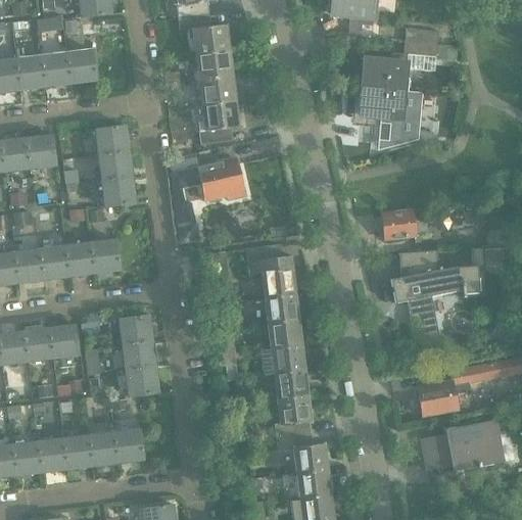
[(79,0),(82,16),(112,12),(110,0),(79,0)]
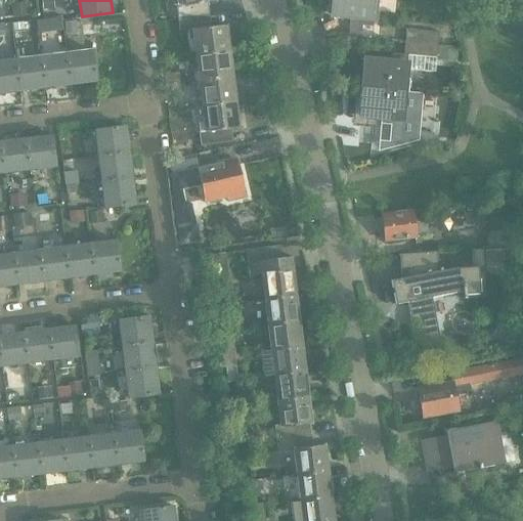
[(177,5),(179,17),(209,13),(208,1),(217,0),(182,0),(183,4),(177,5)]
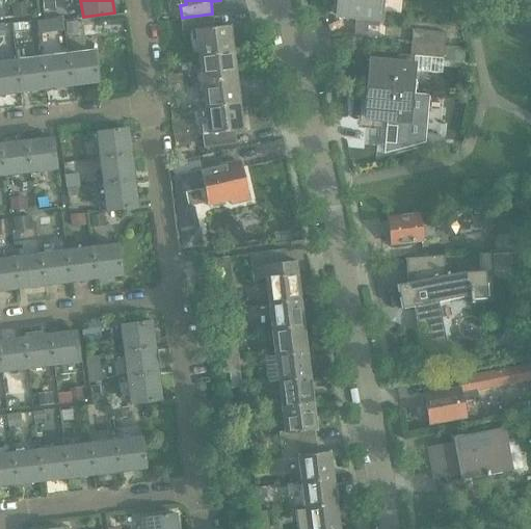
[(341,0),(340,14),(357,16),(355,35),(366,36),(367,23),(380,24),(380,18),(381,18),(382,0),(341,0)]
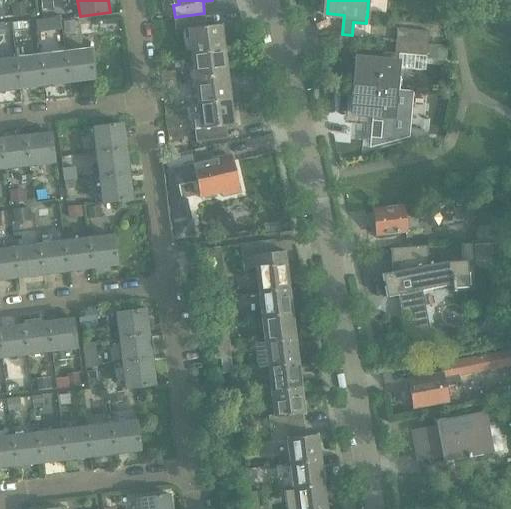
[(204,13),(175,17),(176,28),(189,27),(192,53),(225,49),(222,22),(206,25),(204,13)]
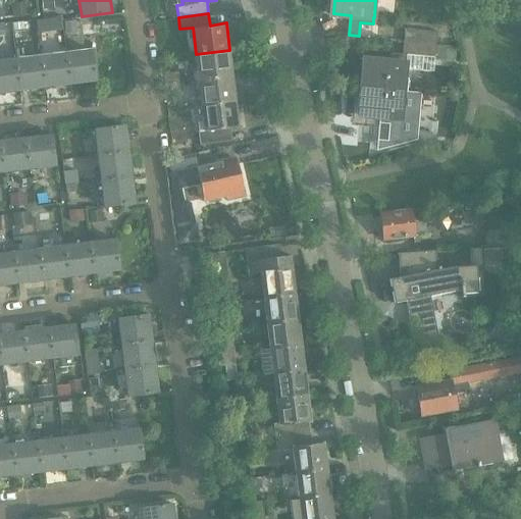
[(405,41),(436,44),(438,30),(406,27),(405,41)]
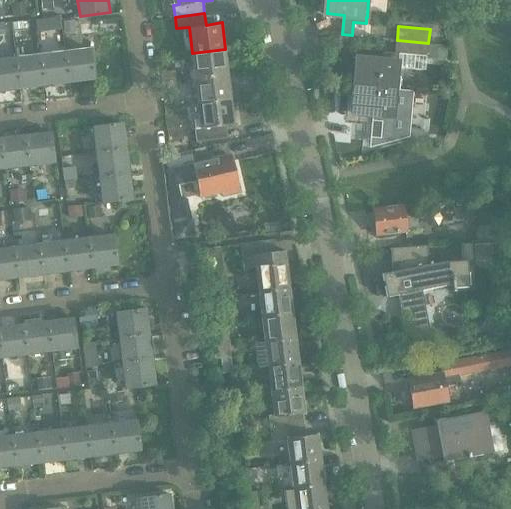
[(428,43),(397,40),(396,52),(427,55),(428,43)]
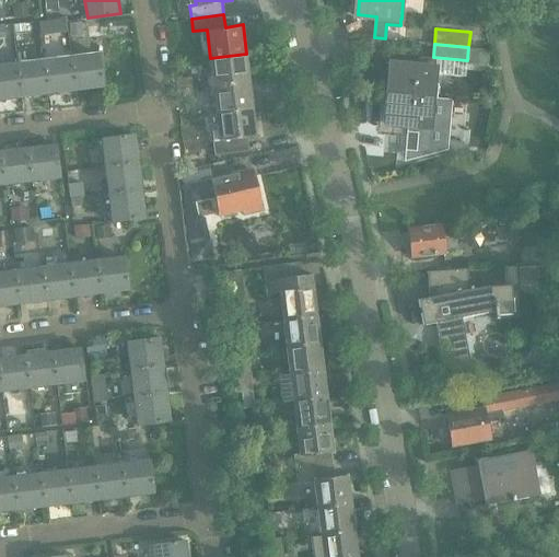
[(470,47),(469,60),(489,61),(490,48),(470,47)]
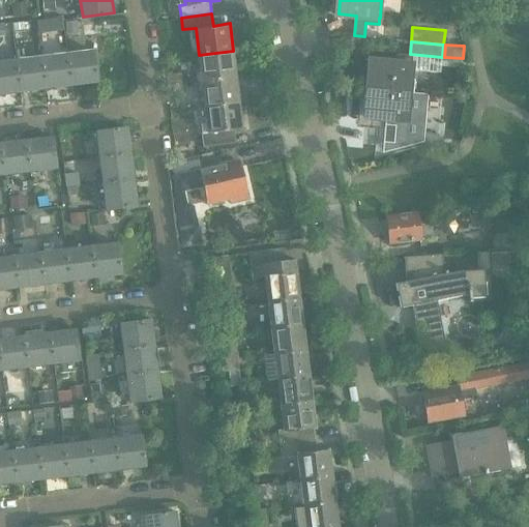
[(68,53),(72,84),(98,81),(95,50),(68,53)]
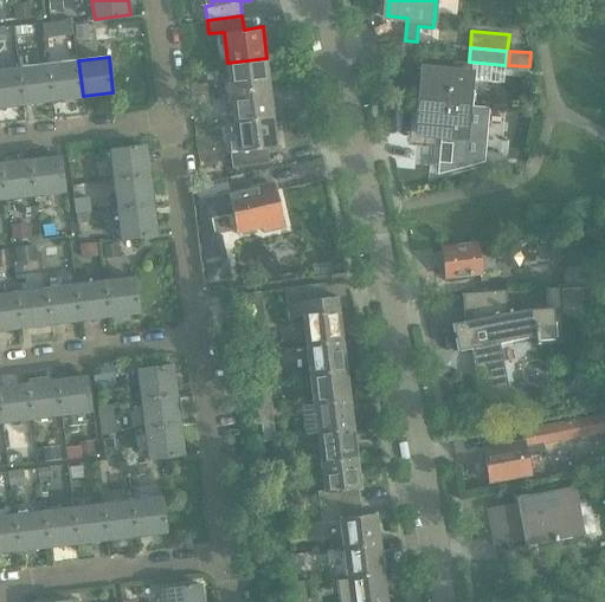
[(227,63),(231,92),(270,86),(266,58),(227,63)]
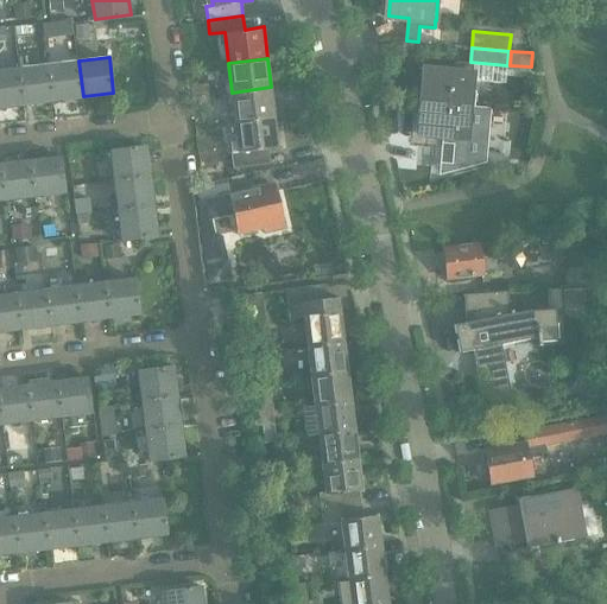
[(83,96),(78,61),(49,64),(54,100),(83,96)]
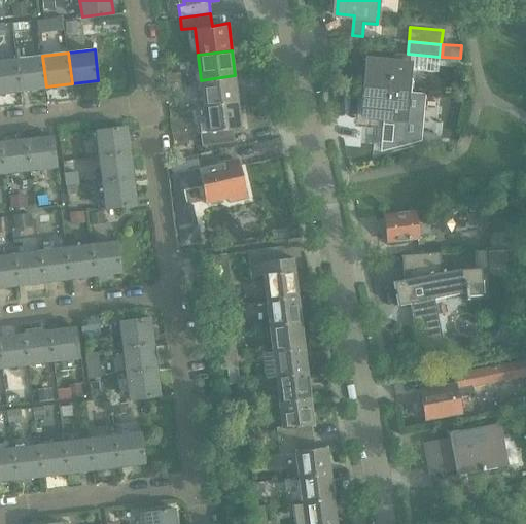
[(366,88),(408,91),(411,62),(398,60),(398,55),(391,55),(390,60),(370,58),(366,88)]
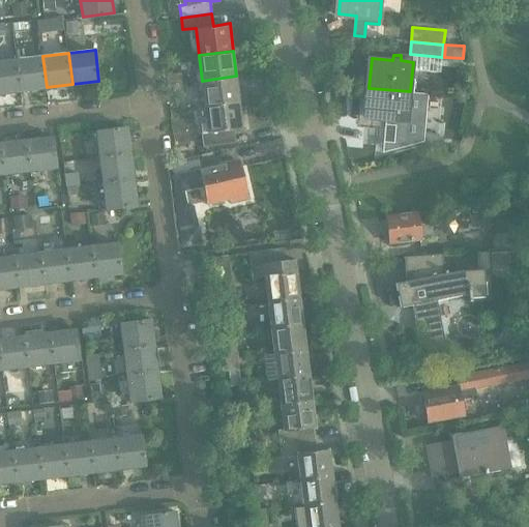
[(18,59),(21,90),(47,87),(42,56),(18,59)]
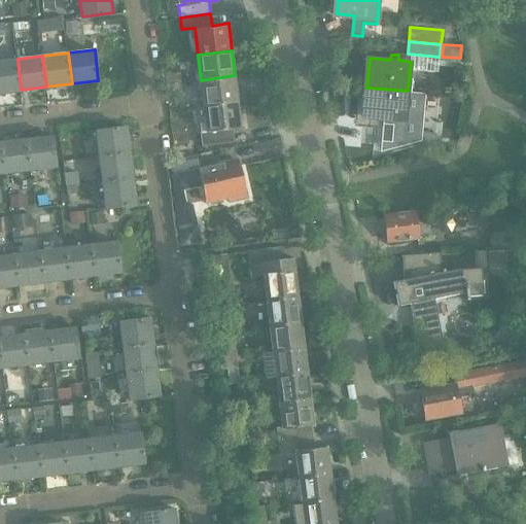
[(0,92),(21,90),(18,59),(0,61),(0,92)]
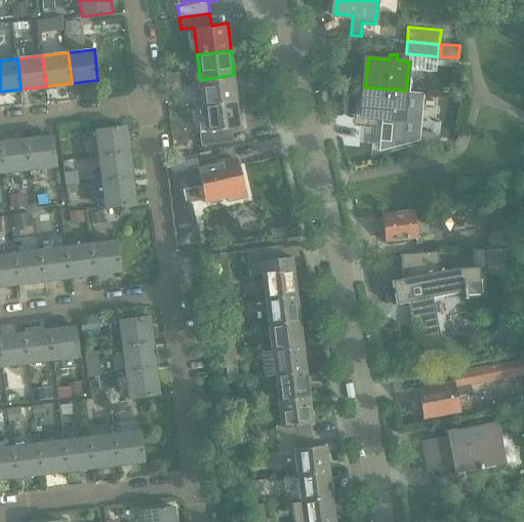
[(165,73),(166,84),(178,82),(177,71),(165,73)]
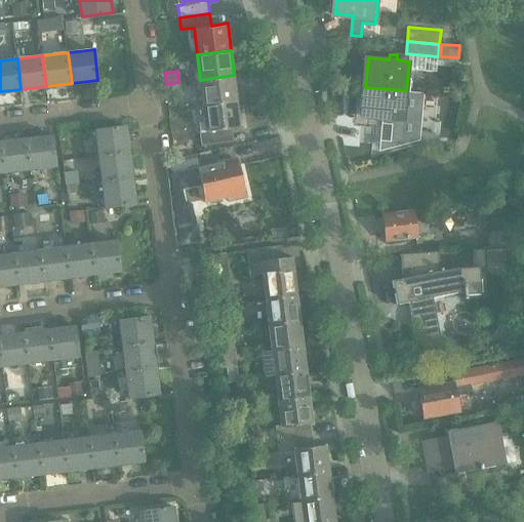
[(234,75),(200,80),(204,105),(237,101),(234,75)]
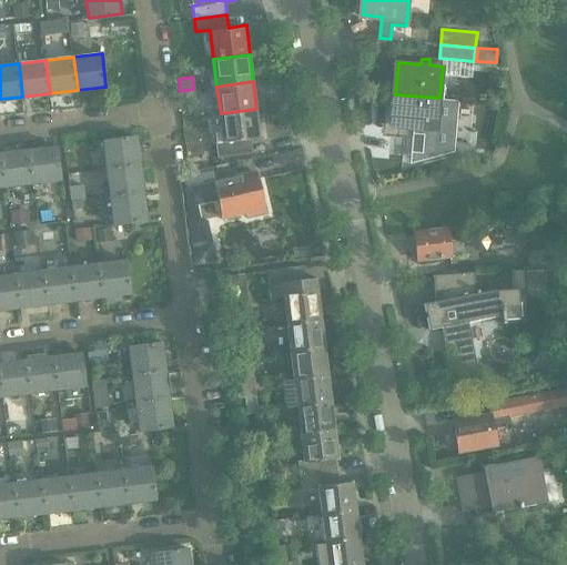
[(193,89),(180,91),(182,100),(194,99),(193,89)]
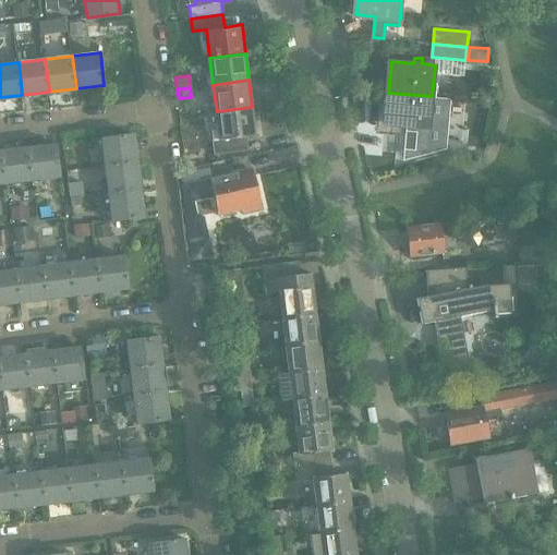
[(432,96),(388,93),(386,122),(408,124),(408,129),(415,130),(415,125),(430,127),(432,96)]
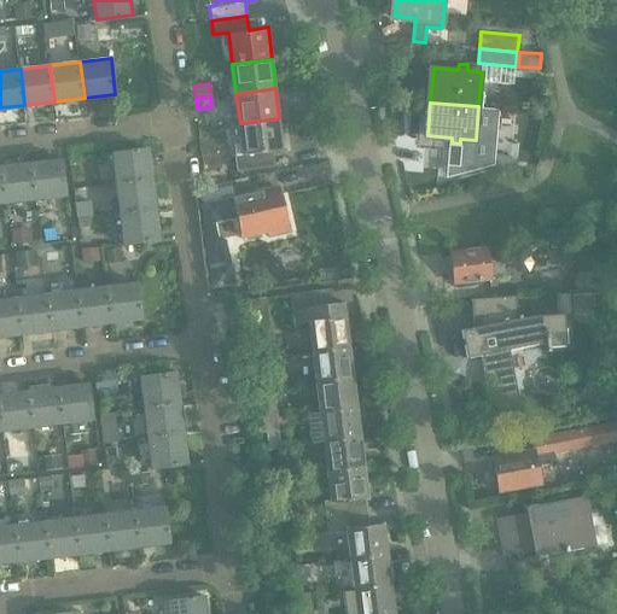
[(279,118),(240,123),(242,141),(237,142),(238,155),(237,155),(239,169),(277,164),(274,150),(283,148),(279,118)]
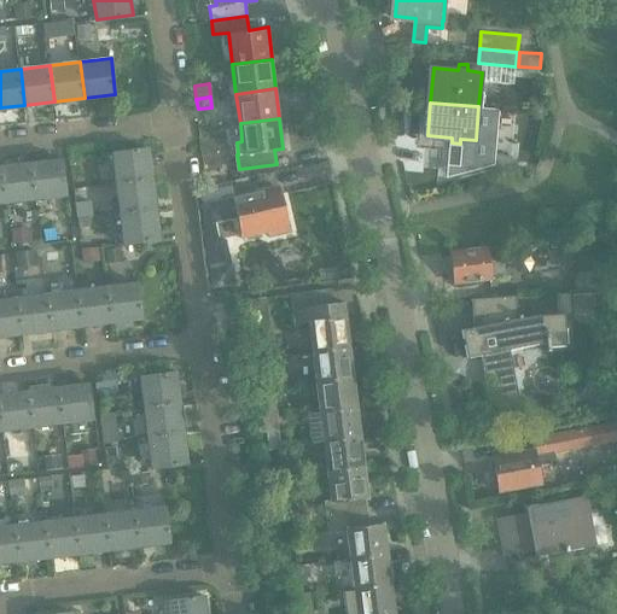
[(114,151),(117,182),(153,177),(150,147),(114,151)]
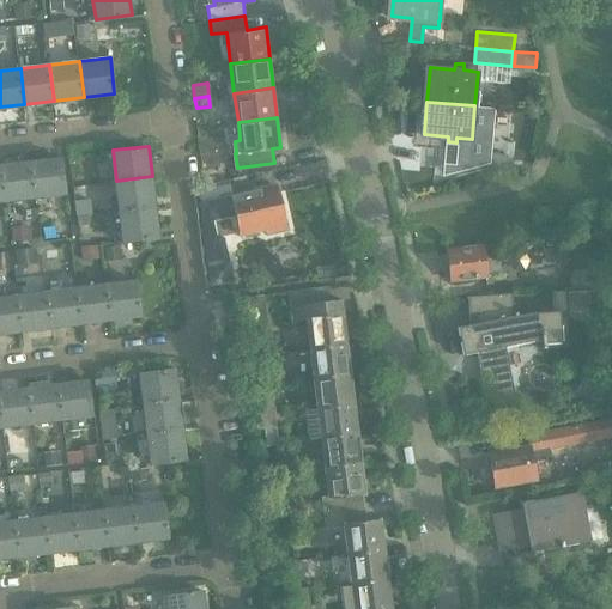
[(465,162),(503,165),(504,150),(466,146),(465,162)]
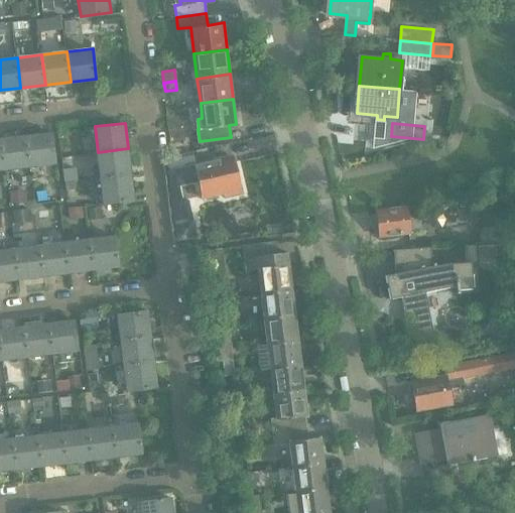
[(26,135),(30,165),(55,161),(52,132),(26,135)]
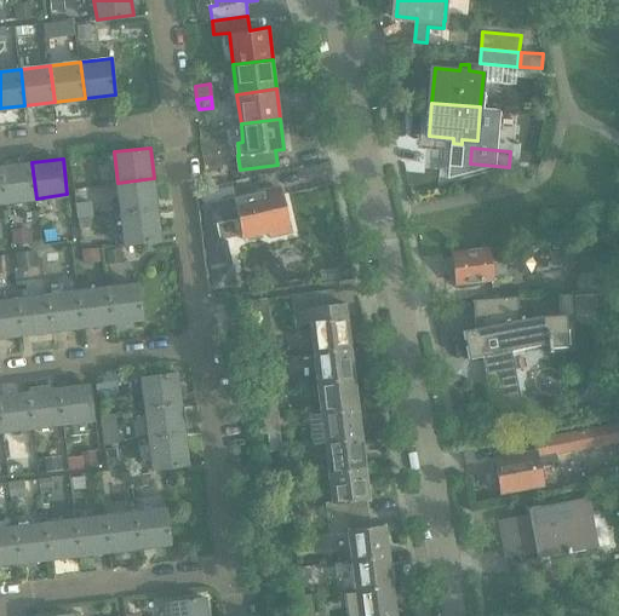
[(1,166),(6,202),(36,199),(32,162),(1,166)]
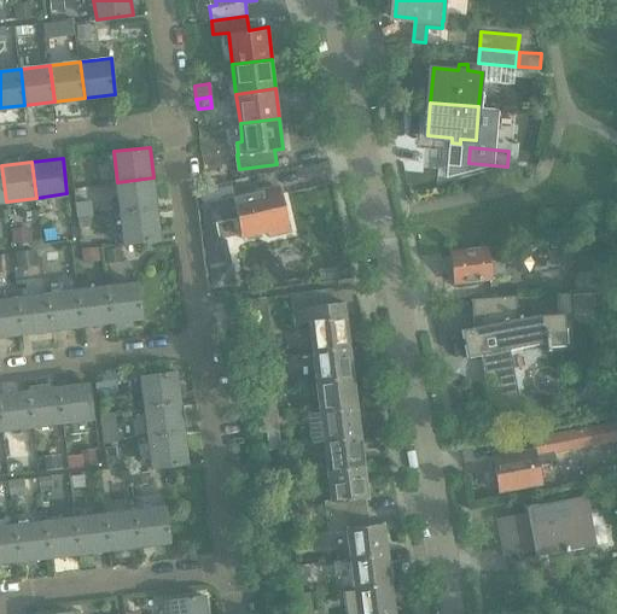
[(153,177),(117,182),(121,212),(157,208),(153,177)]
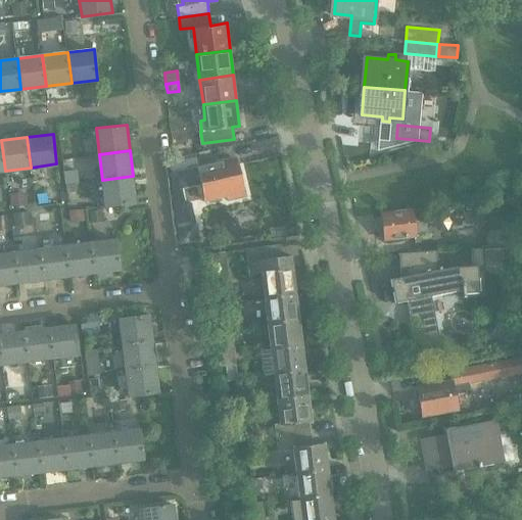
[(175,178),(179,177),(182,187),(201,182),(205,198),(228,193),(229,198),(246,194),(238,157),(201,166),(198,152),(170,158),(175,178)]
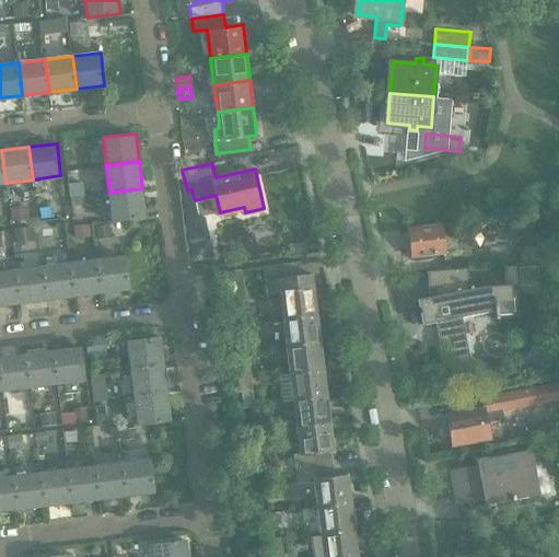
[(142,188),(109,193),(113,220),(146,217),(142,188)]
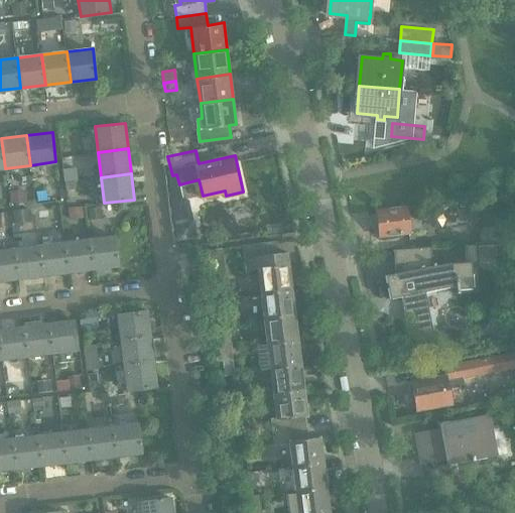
[(422,230),(419,205),(377,209),(380,235),(422,230)]
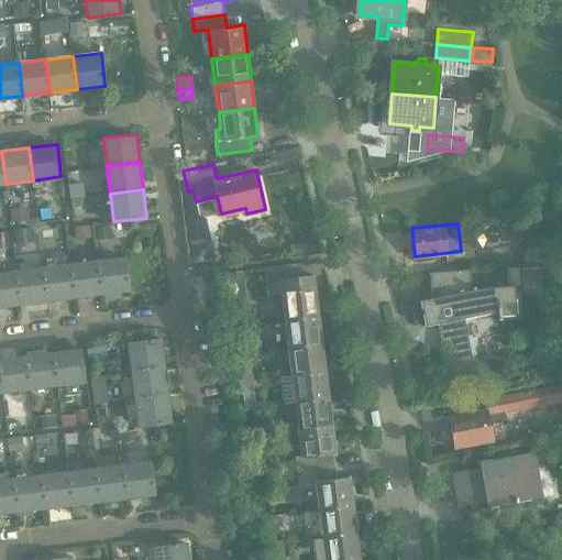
[(231,246),(234,260),(261,254),(259,241),(231,246)]
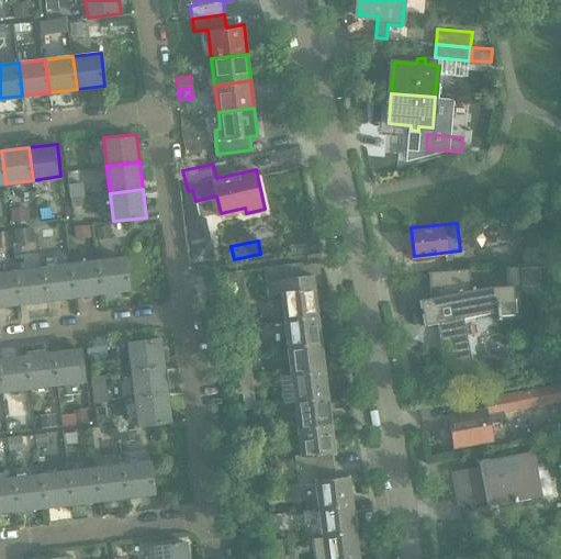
[(524,247),(525,265),(558,261),(557,245),(524,247)]
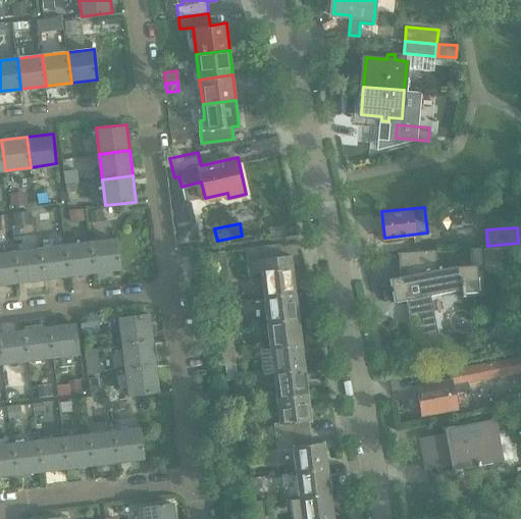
[(91,241),(95,271),(120,268),(117,238),(91,241)]
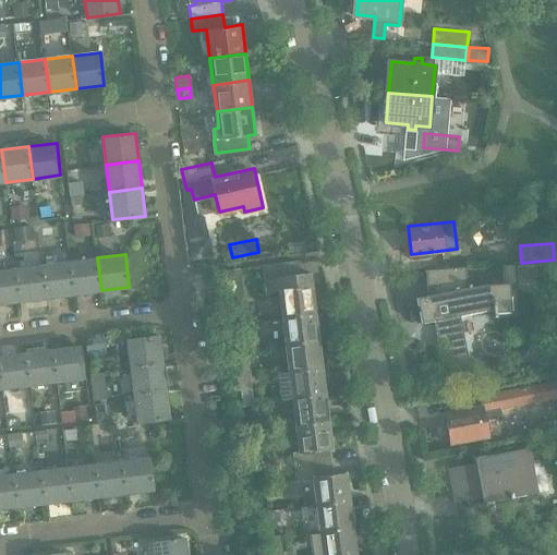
[(97,257),(70,261),(74,293),(101,290),(97,257)]
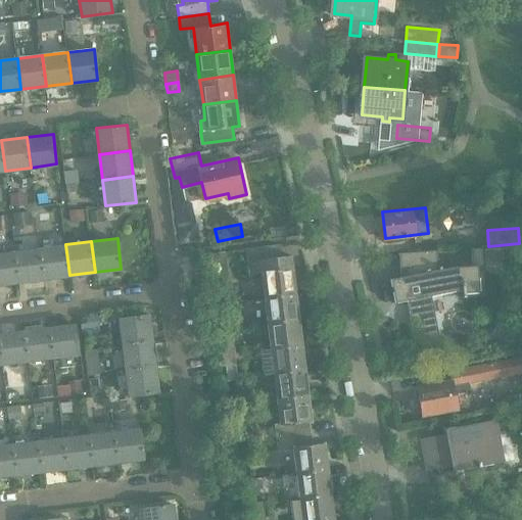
[(41,248),(44,278),(69,275),(65,244),(41,248)]
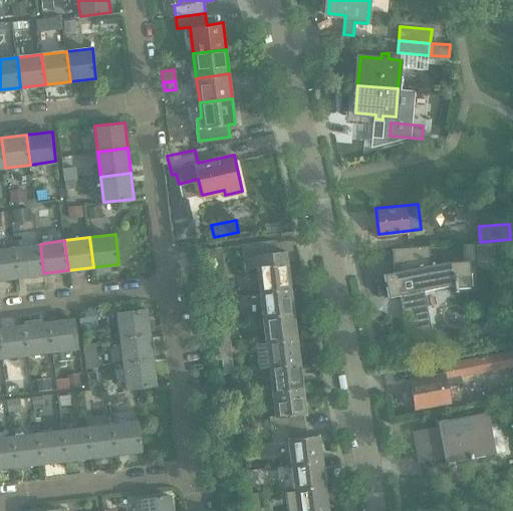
[(258,267),(261,291),(291,288),(286,250),(276,251),(275,240),(243,244),(246,269),(258,267)]
